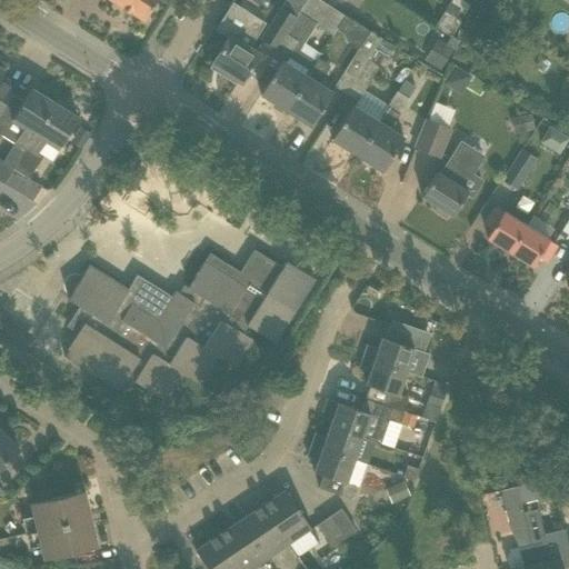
[(111,0),(143,20),(156,0),(111,0)]
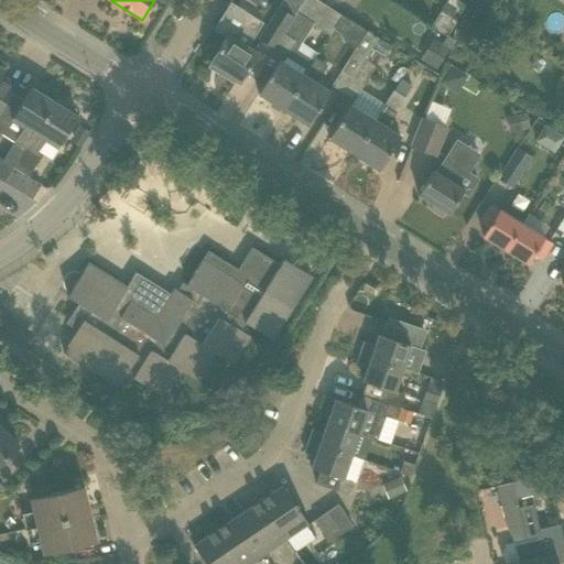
[(304,0),(295,13),(329,35),(340,17),(324,6),(314,0),(304,0)]
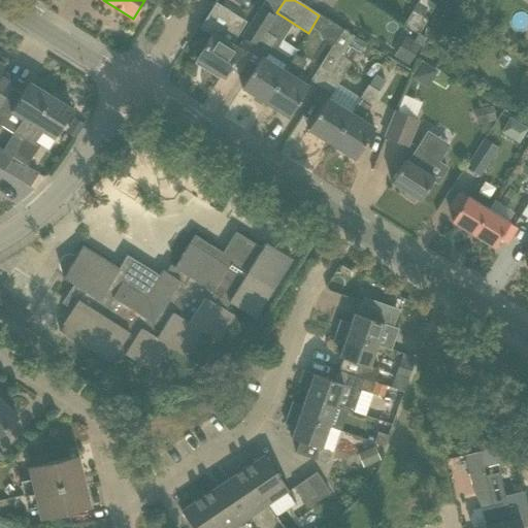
[(430,0),(419,0),(403,26),(419,35),(437,4),(430,0)]
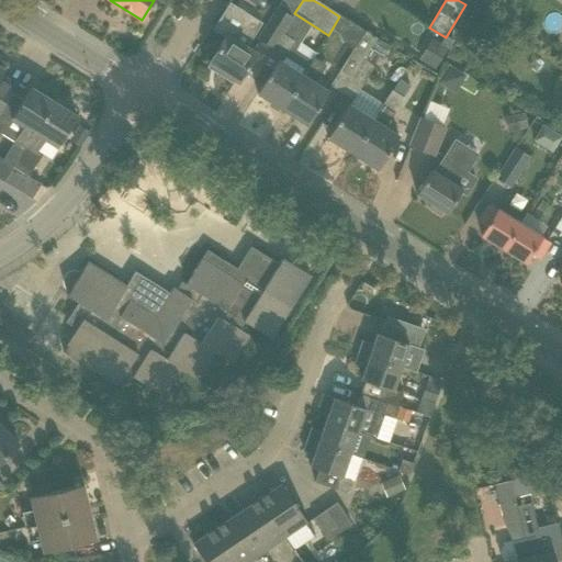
[(214,29),(225,36),(209,63),(221,70),(218,74),(232,82),(234,78),(238,81),(257,53),(246,45),(260,23),(229,3),(214,29)]
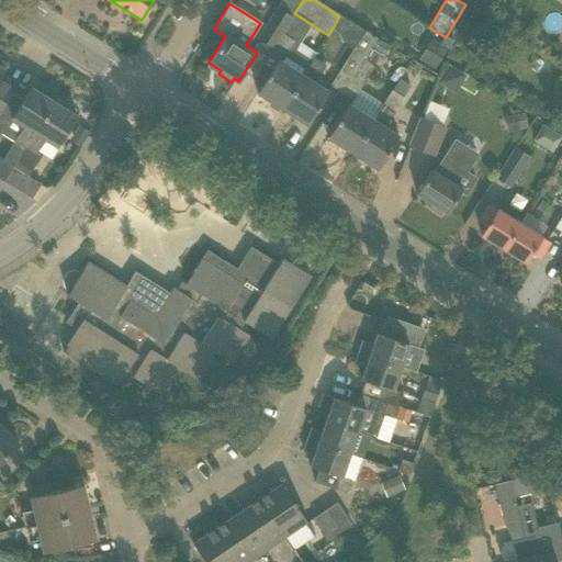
[(256,38),(271,48),(281,34),(292,18),(277,8),(256,38)]
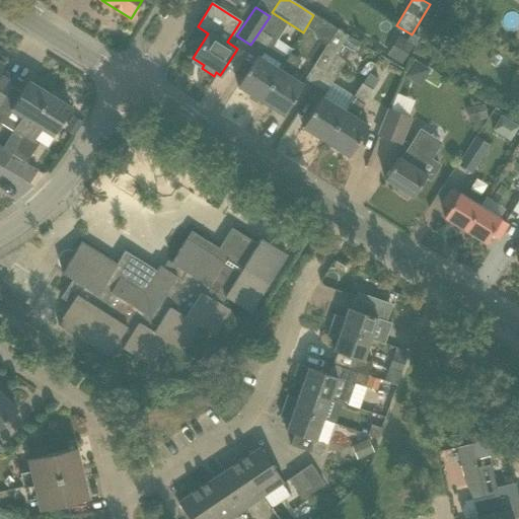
[(315,85),(336,54),(347,35),(337,29),(305,79),(315,85)]
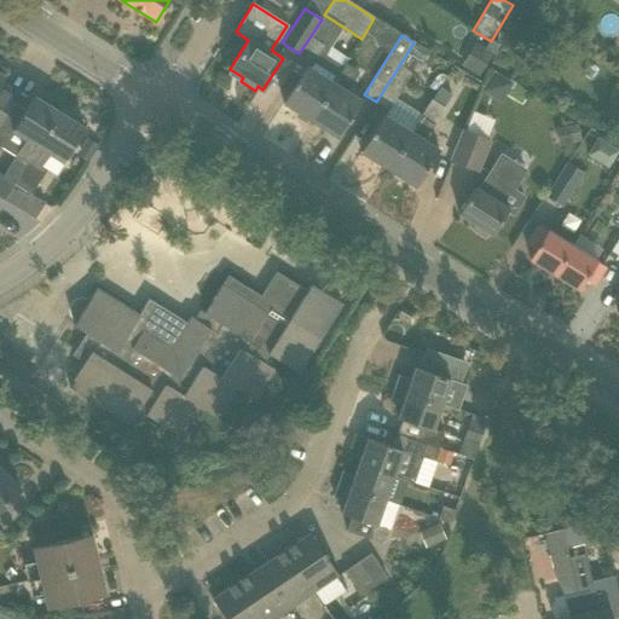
[(323,46),(310,38),(299,53),(312,62),(323,46)]
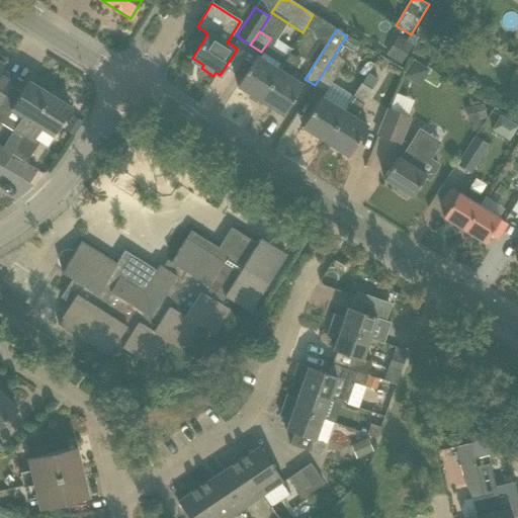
[(395,37),(386,54),(400,61),(408,45),(395,37)]
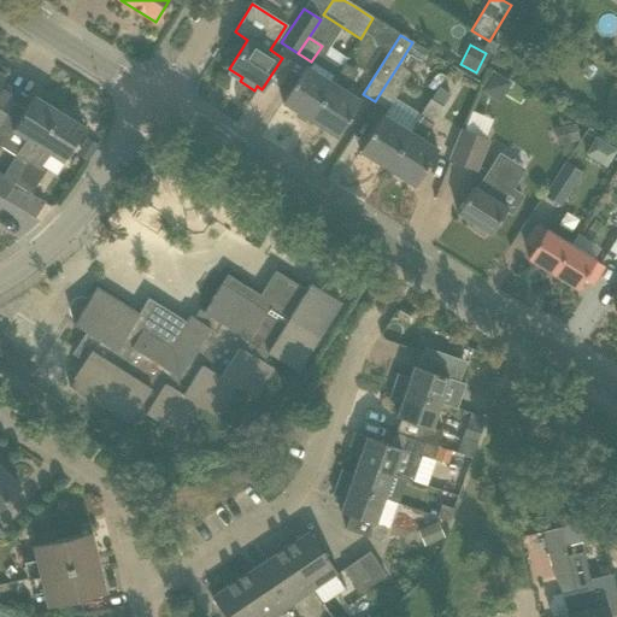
[(333,84),(310,119),(338,137),(360,101),(346,92),(358,72),(345,64),(333,83),(333,84)]
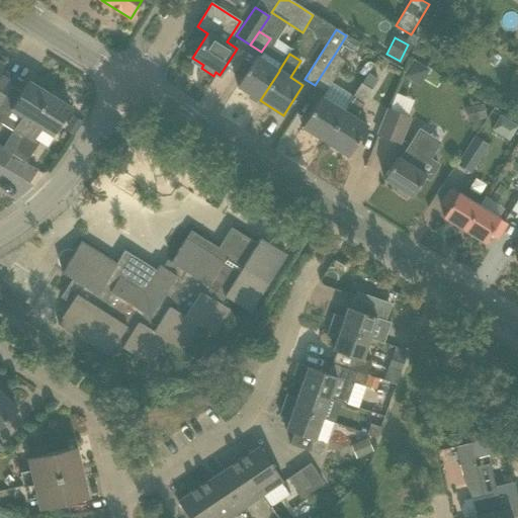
[(346,61),(344,60),(335,54),(315,85),(326,92),(346,61)]
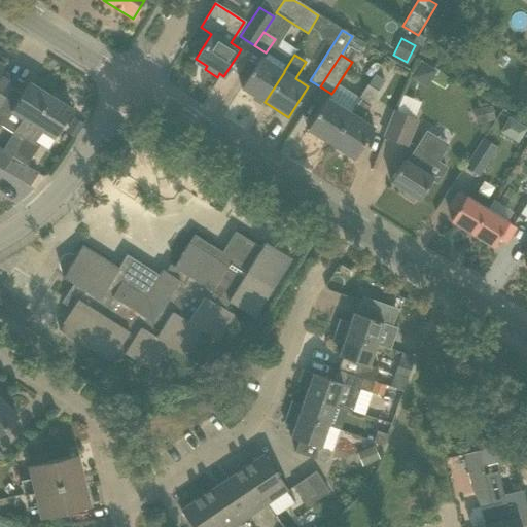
[(260,57),(252,70),(241,86),(265,102),(284,72),(284,71),(260,57)]
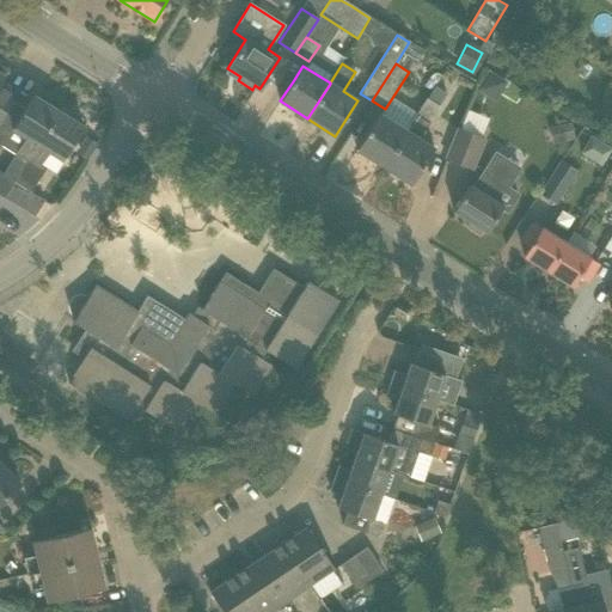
[(483,71),(476,90),(496,97),(503,78),(483,71)]
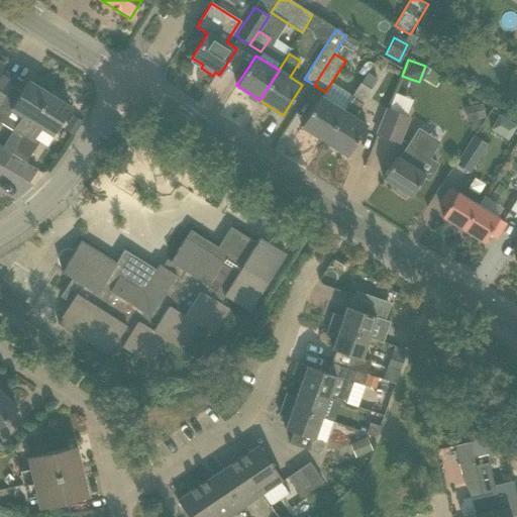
[(0,101),(10,85),(14,79),(0,69),(3,65),(0,63),(0,101)]
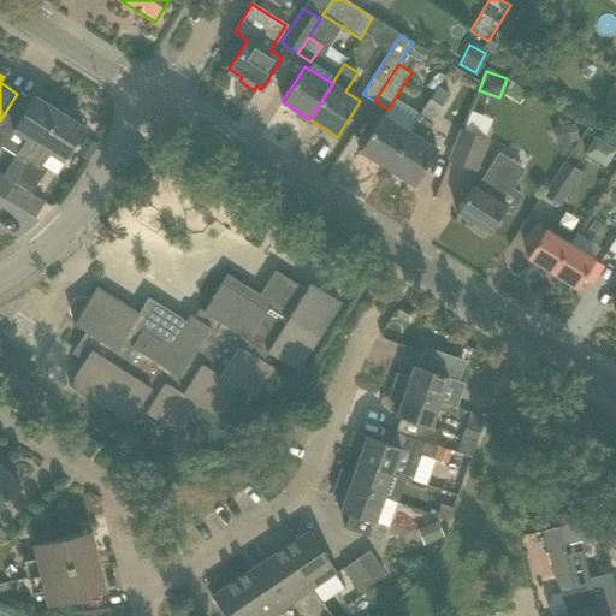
[(25,110),(12,101),(0,120),(0,146),(15,155),(3,173),(15,182),(58,111),(34,96),(25,110)]
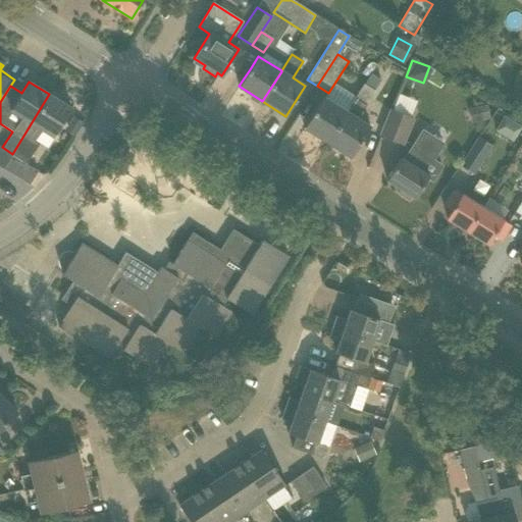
[(363,84),(346,111),(327,143),(351,157),(370,126),(357,118),(374,91),(363,84)]
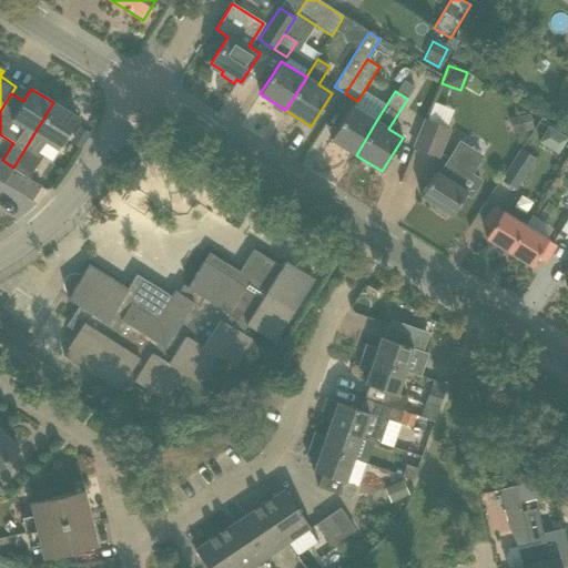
[(38,152),(46,141),(58,149),(78,118),(53,102),(13,168),(3,183),(32,201),(41,186),(29,179),(43,155),(38,152)]
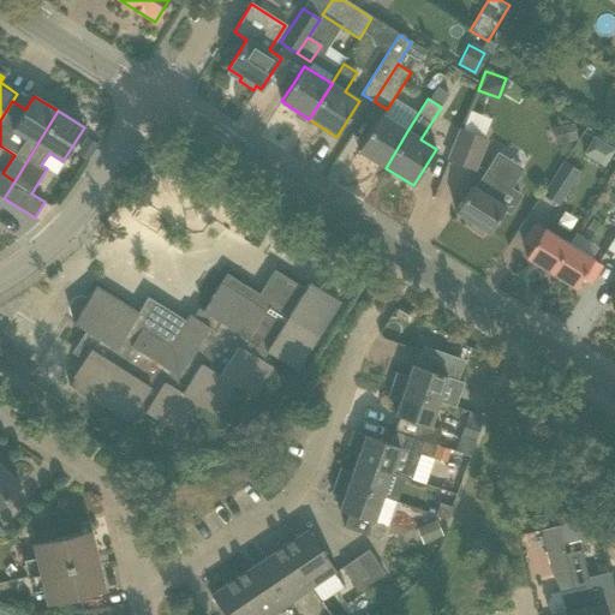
[(381,114),(371,131),(358,150),(386,168),(407,131),(381,114)]
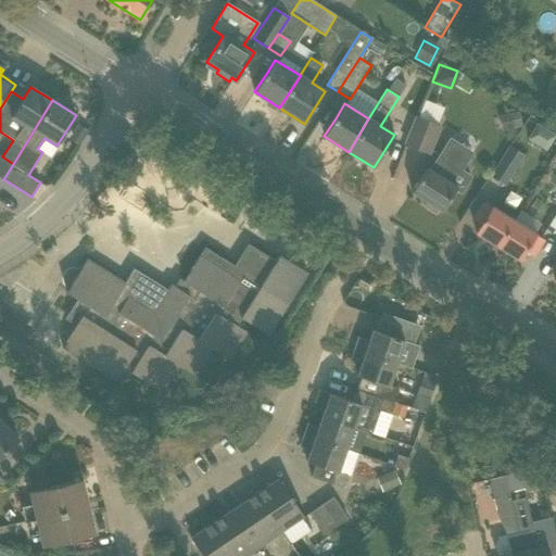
[(428,153),(439,125),(418,117),(406,144),(428,153)]
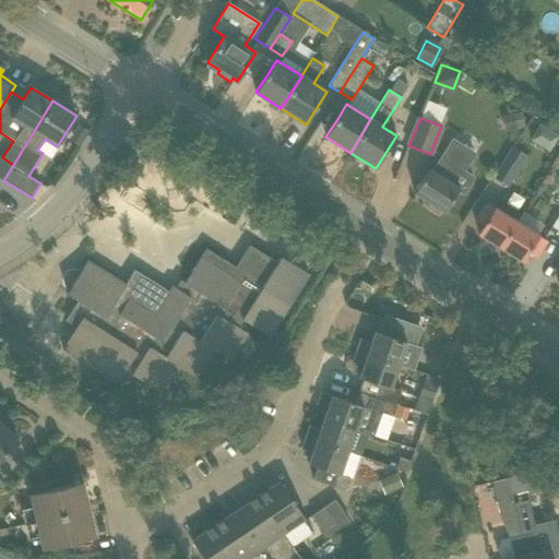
[(81,127),(72,142),(76,144),(86,130),(81,127)]
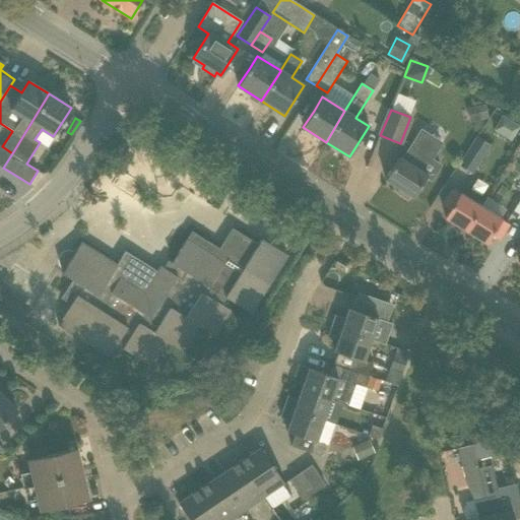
[(439,165),(432,160),(443,143),(420,129),(408,148),(412,151),(406,160),(400,156),(385,180),(398,188),(396,192),(407,199),(409,195),(413,197),(427,177),(431,179),(439,165)]
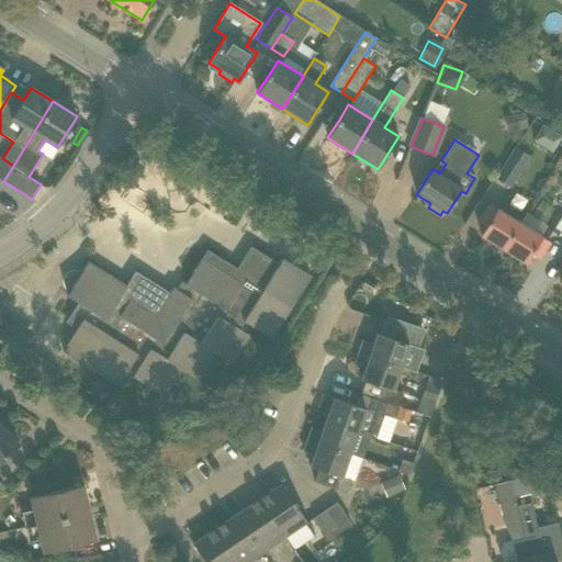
[(510,188),(530,158),(516,148),(495,178),(510,188)]
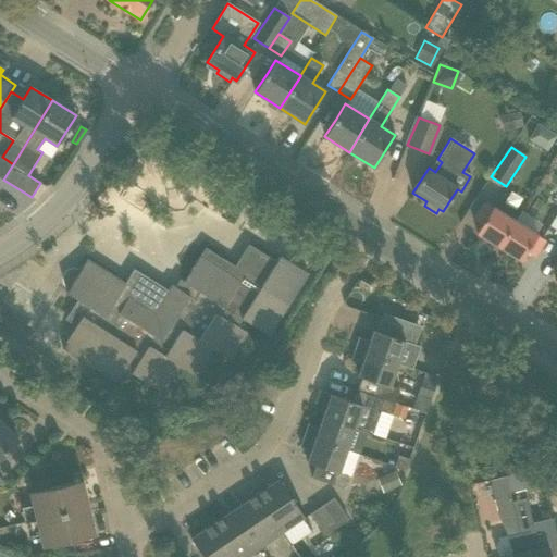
[(477,233),(498,247),(515,221),(484,202),(474,219),(482,224),(477,233)]
